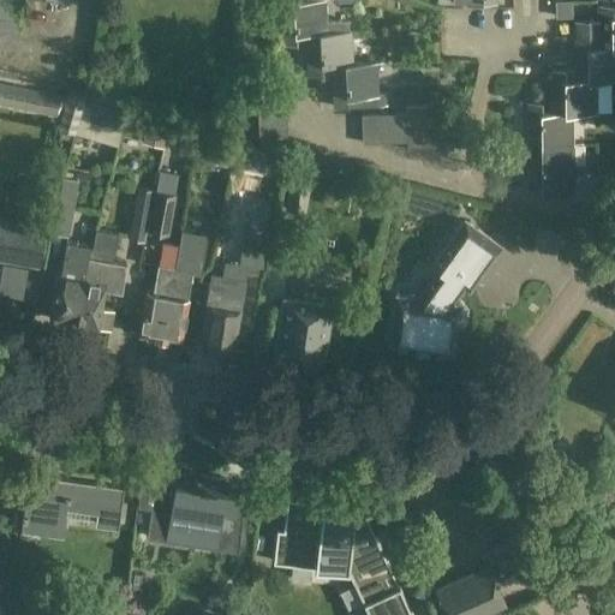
[(0,0),(0,37),(15,40),(19,0),(0,0)]
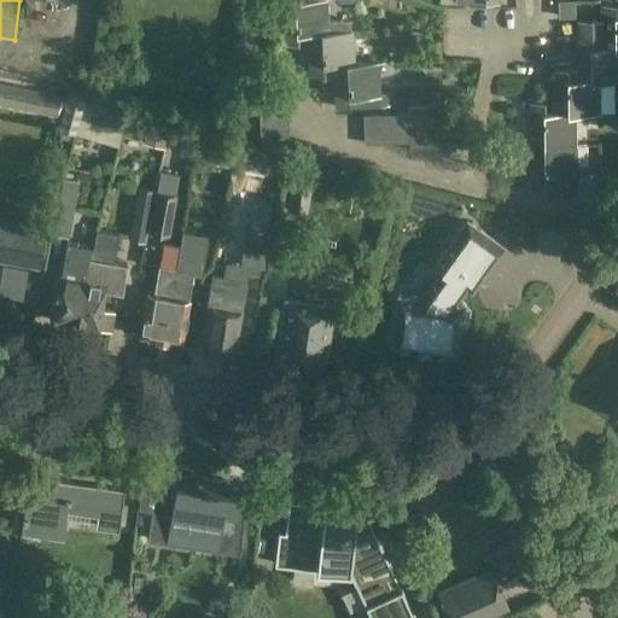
[(308,34),(354,33),(353,23),(328,23),(327,0),(321,0),(281,1),(284,45),(298,45),(298,34),(308,34)]
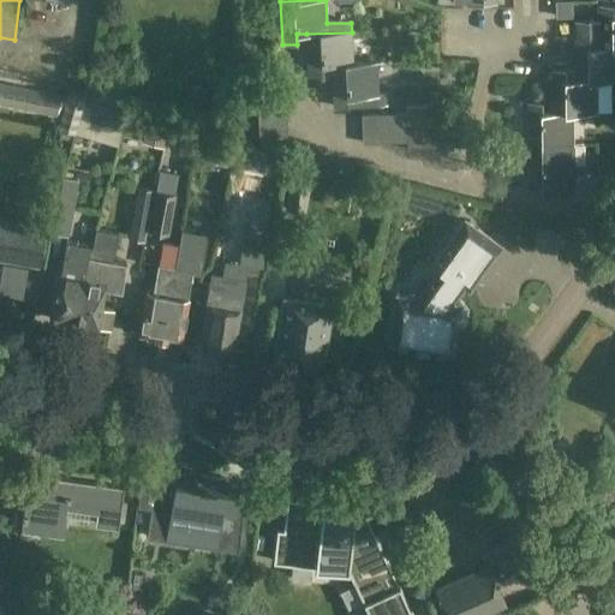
[(575,3),(559,4),(560,19),(577,19),(575,3)]
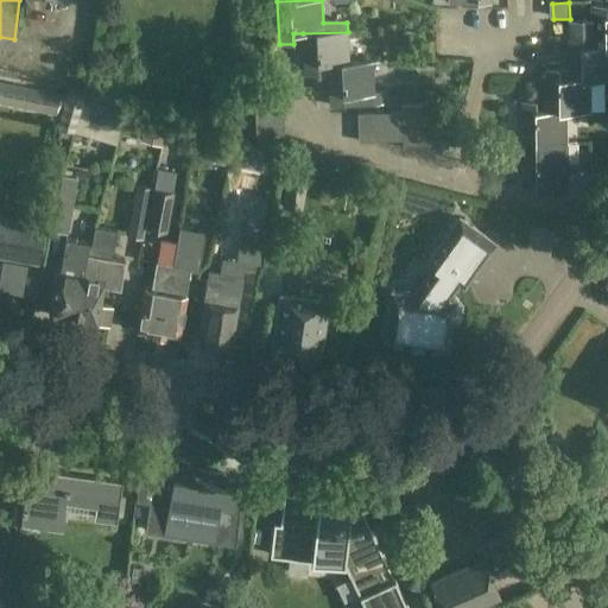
[(569,23),(569,37),(582,37),(582,49),(591,49),(607,49),(607,16),(605,16),(605,6),(591,6),(591,23),(569,23)]
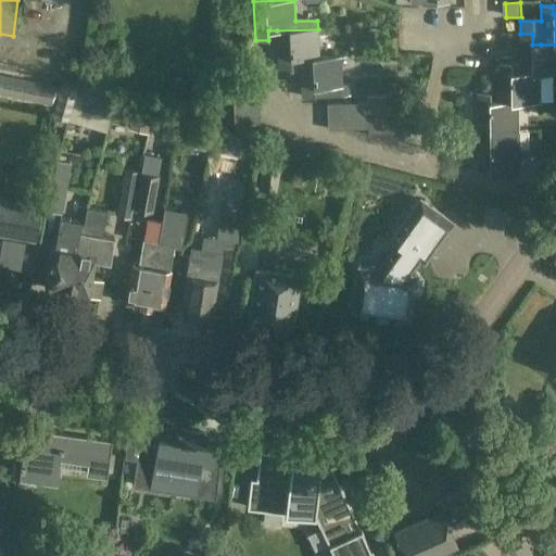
[(35,8),(36,25),(63,24),(62,7),(35,8)]
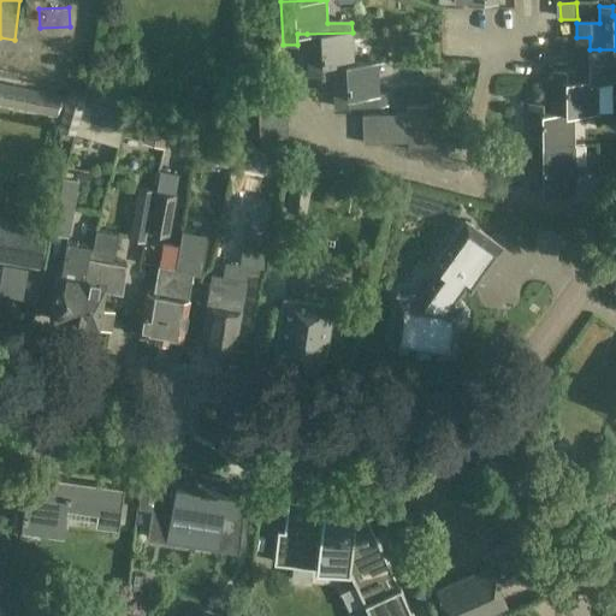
[(332,65),(354,64),(353,33),(307,34),(308,76),(323,76),(323,65),(332,65)]
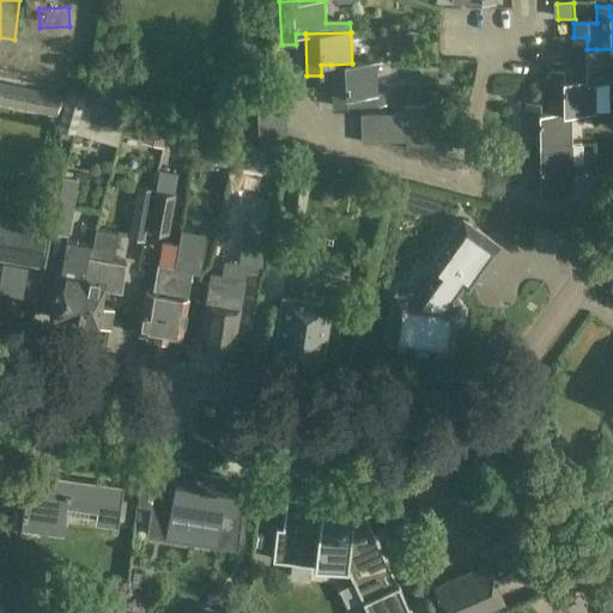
[(574,37),(574,80),(594,82),(612,80),(612,49),(596,49),(587,49),(587,37),(574,37)]
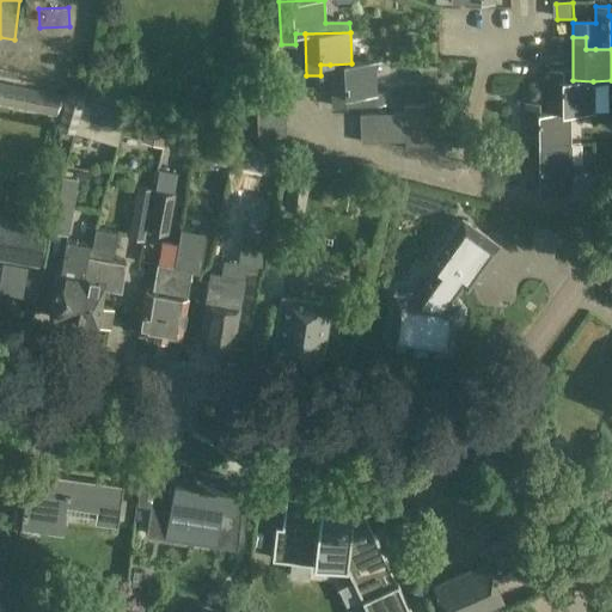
[(375,62),(352,63),(330,65),(331,108),(381,105),(381,96),(377,96),(375,62)]
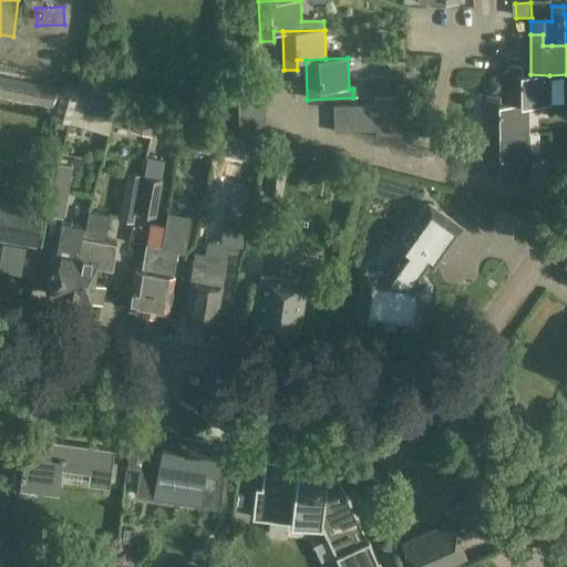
[(508,64),(508,104),(527,104),(550,104),(549,75),(531,74),(522,75),(522,64),(508,64)]
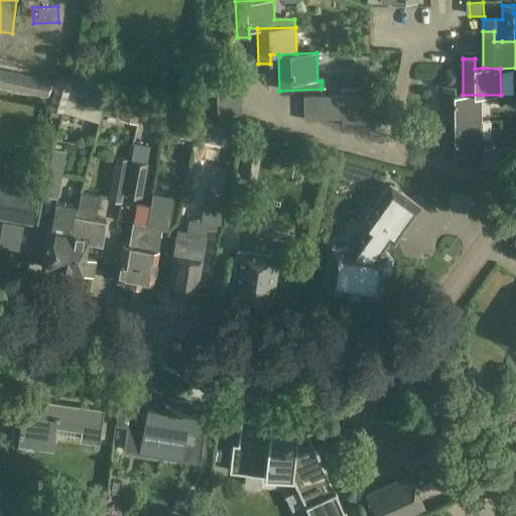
[(0,71),(0,88),(49,99),(47,109),(62,113),(66,102),(98,111),(102,98),(75,91),(69,90),(70,87),(71,80),(56,77),(54,83),(0,71)]
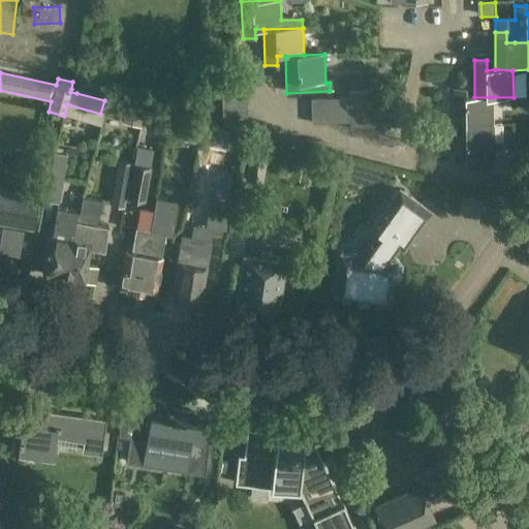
[(492,124),(492,97),(474,97),(466,97),(466,88),(454,88),(455,125),(492,124)]
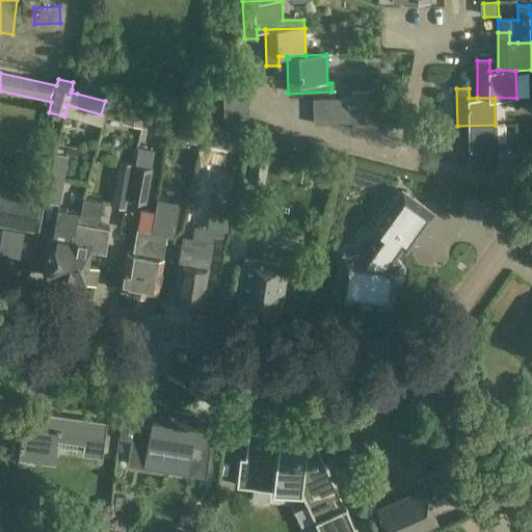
[(351,107),(365,106),(371,106),(370,91),(351,92),(351,98),(351,107)]
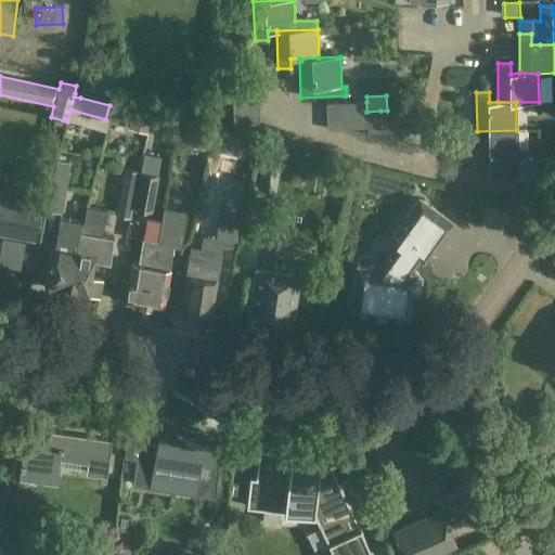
[(233,116),(258,115),(258,102),(233,103),(233,116)]
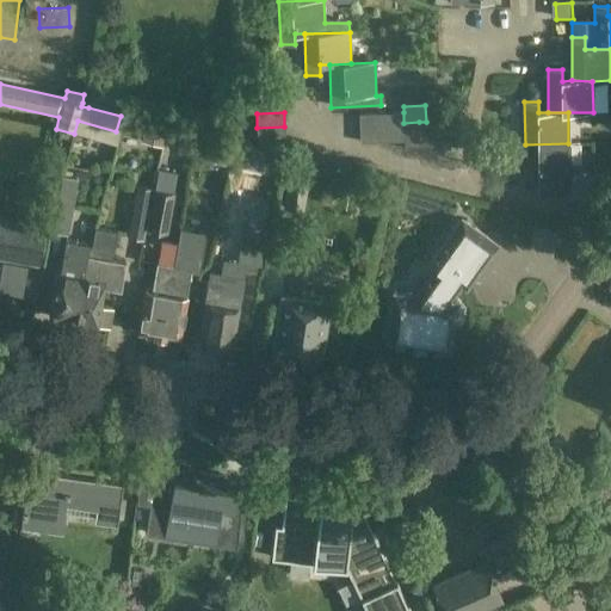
[(389,142),(403,141),(403,123),(403,112),(389,113),(389,142)]
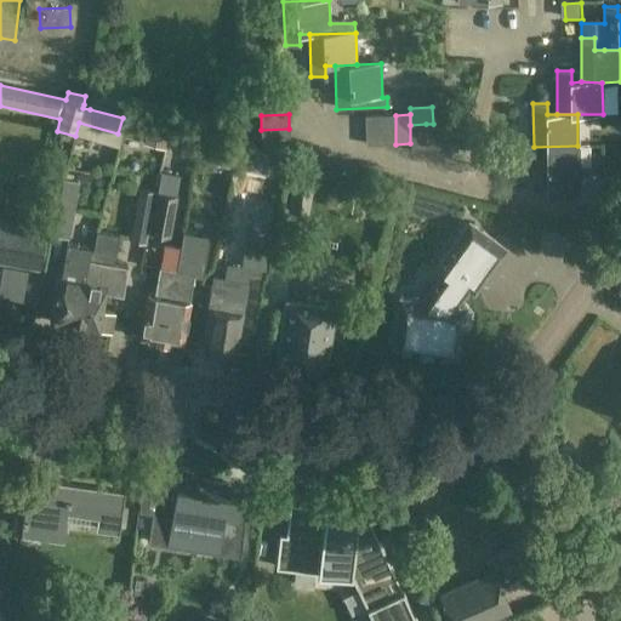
[(381,144),(380,115),(365,117),(365,144),(381,144)]
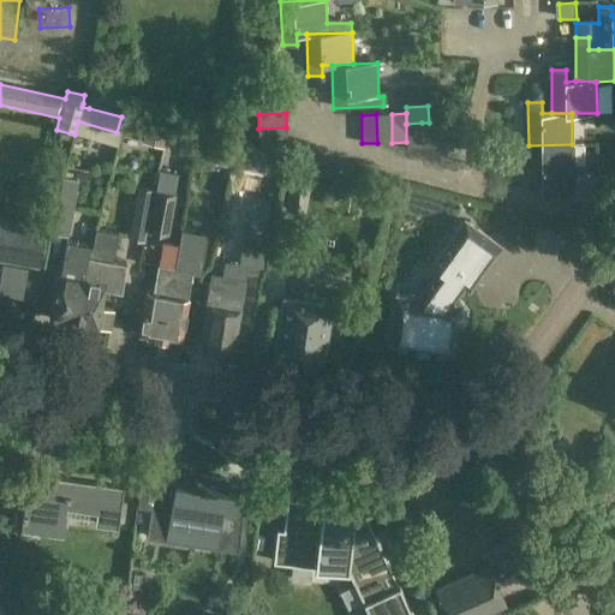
[(376,114),(377,143),(392,143),(392,114),(376,114)]
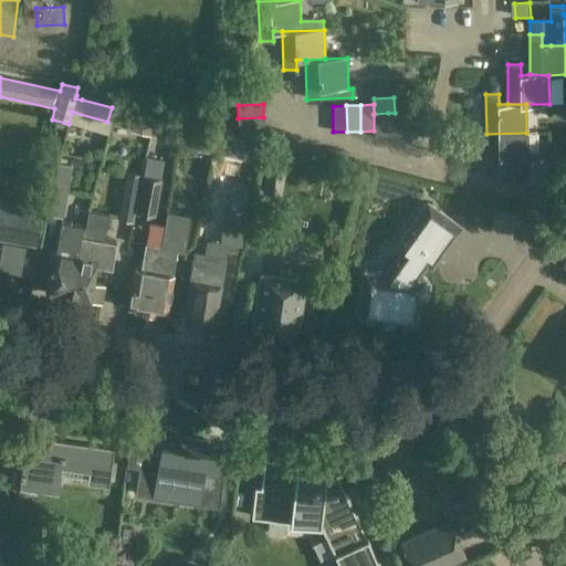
[(160,135),(164,113),(142,109),(138,132),(160,135)]
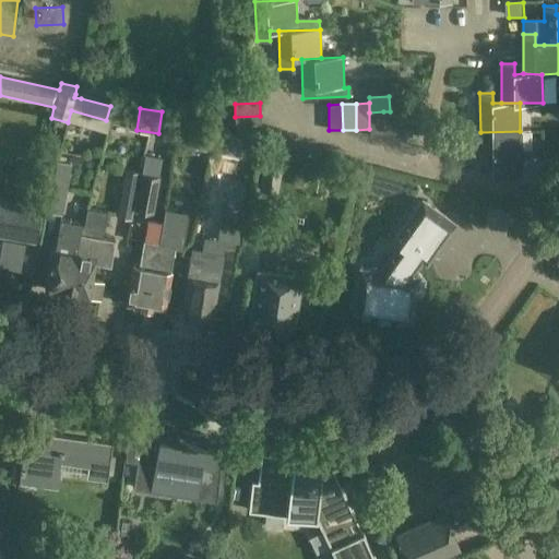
[(411,110),(396,111),(397,137),(412,137),(411,110)]
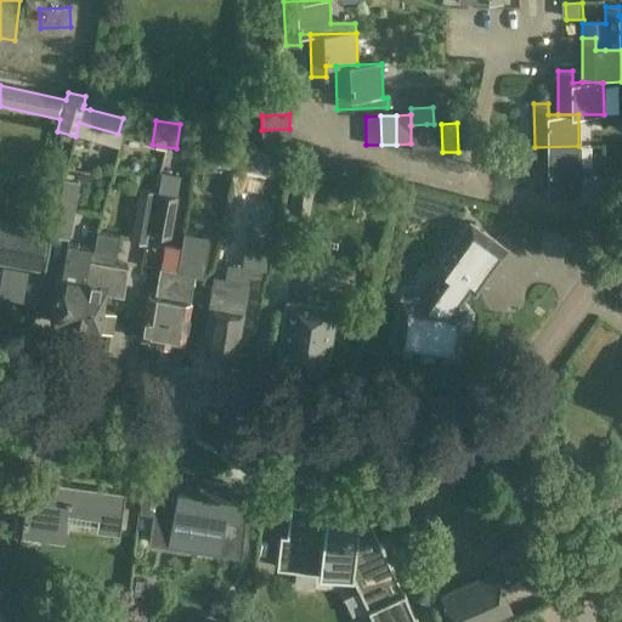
[(411,125),(411,143),(412,153),(428,153),(427,124),(411,125)]
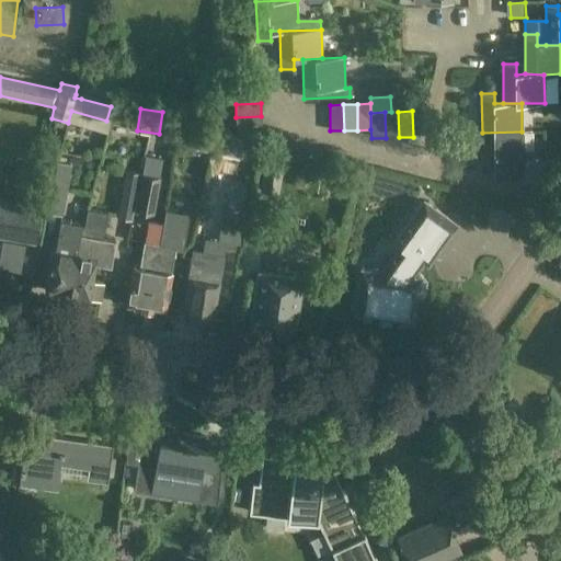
[(386,138),(399,137),(398,112),(391,112),(385,112),(386,138)]
